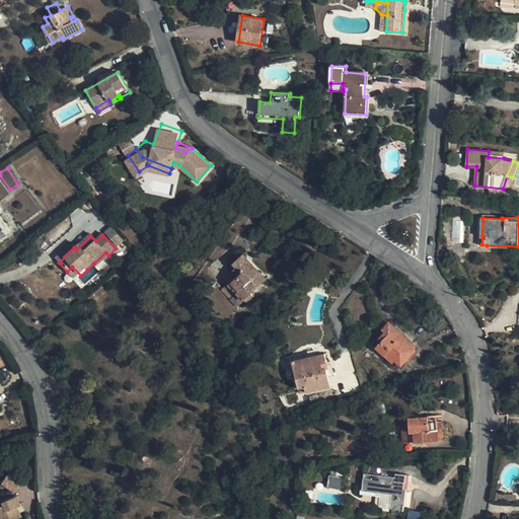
[(108,255),(105,252),(93,264),(87,270),(90,272),(95,267),(96,268),(108,255)]
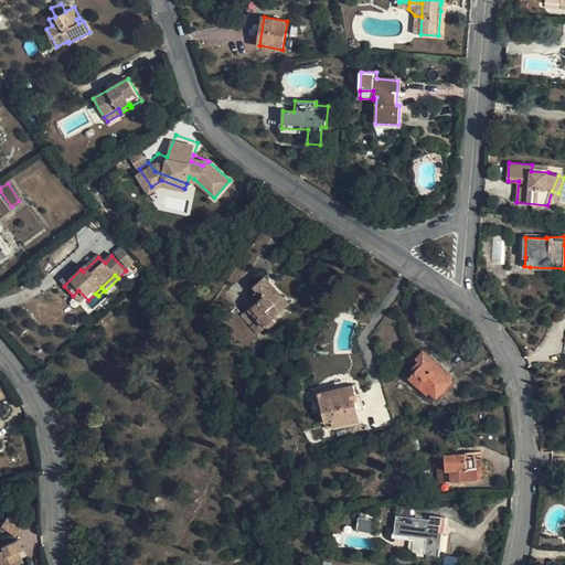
[(257,302),(249,309),(258,319),(266,327),(267,326),(268,327),(269,327),(270,327),(272,327),(274,324),(274,323),(275,322),(275,321),(275,320),(274,319),(290,304),(265,276),(254,286),(258,290),(264,296),(257,302)]
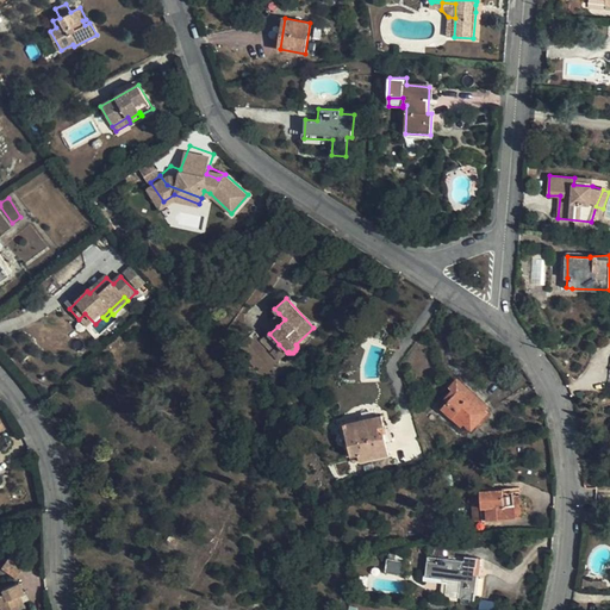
[(85,313),(79,319),(89,329),(95,324),(85,313)]
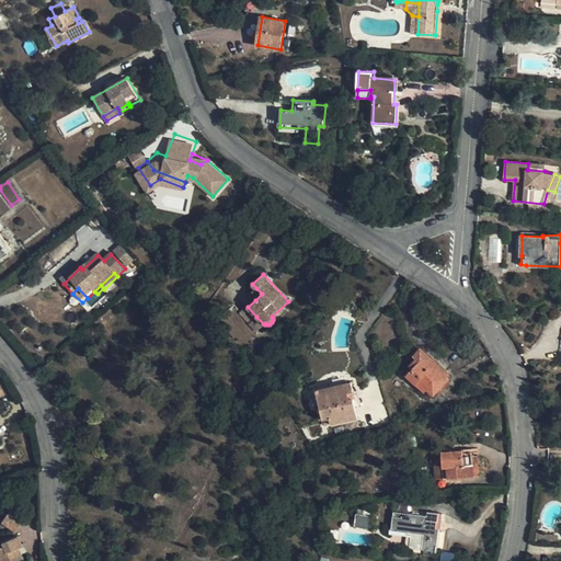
[(262,294),(256,288),(249,294),(255,300),(262,294)]
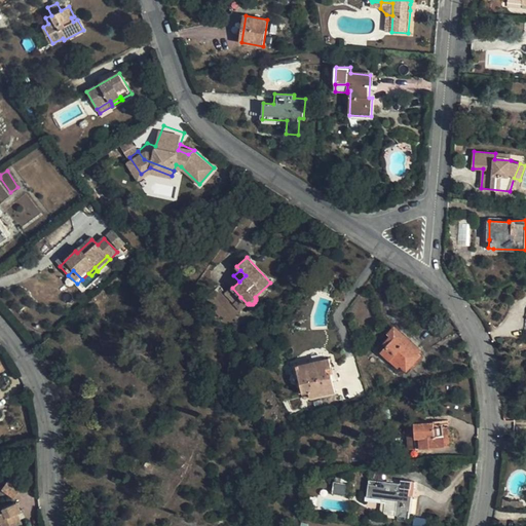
[(240,297),(232,288),(225,294),(234,303),(240,297)]
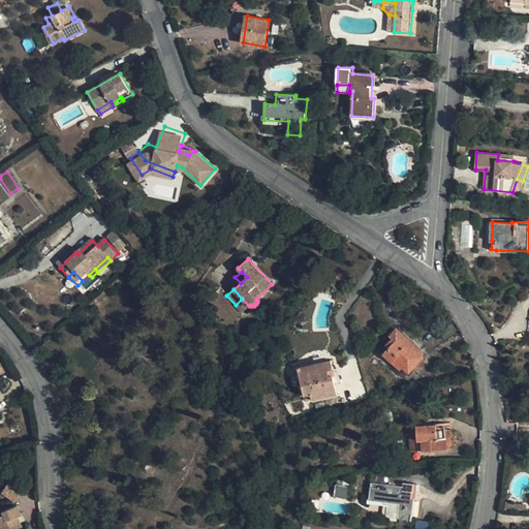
[(242,299),(236,305),(242,312),(249,306),(242,299)]
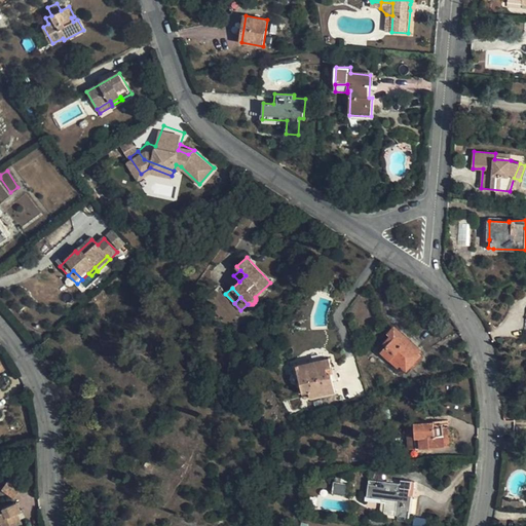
[(396,332),(419,353),(422,350),(395,325),(391,329),(396,332)]
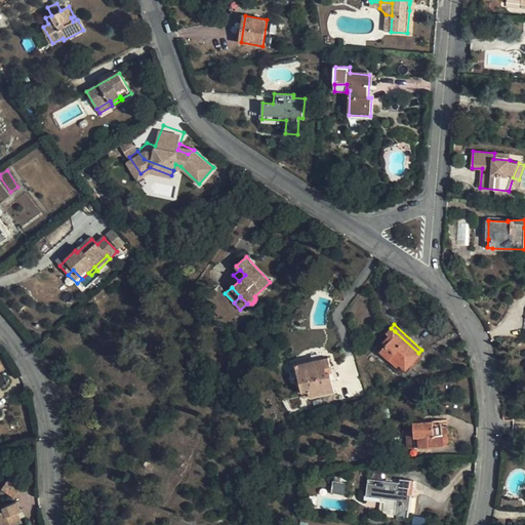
[(395,331),(390,336),(384,342),(387,346),(380,351),(397,366),(400,363),(406,369),(419,355),(418,353),(395,331)]
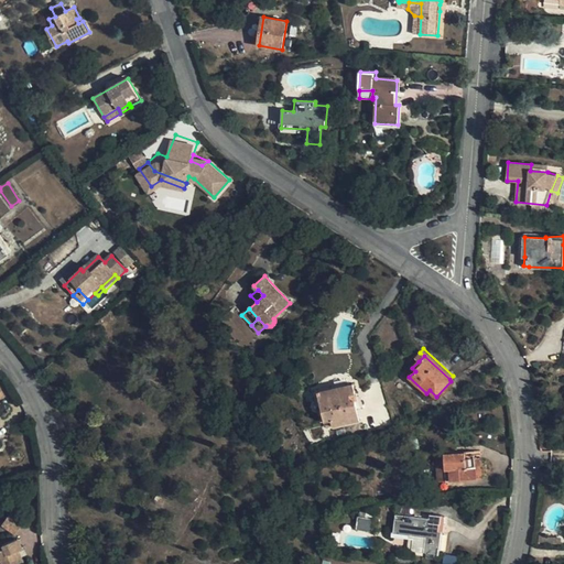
[(335,396),(321,399),(325,422),(333,420),(334,426),(360,420),(356,400),(351,400),(350,394),(356,393),(354,383),(333,389),(335,396)]
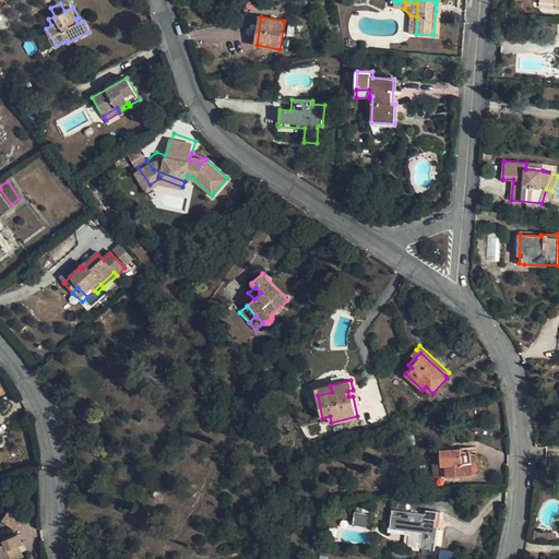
[(316,389),(318,395),(332,392),(330,385),(316,389)]
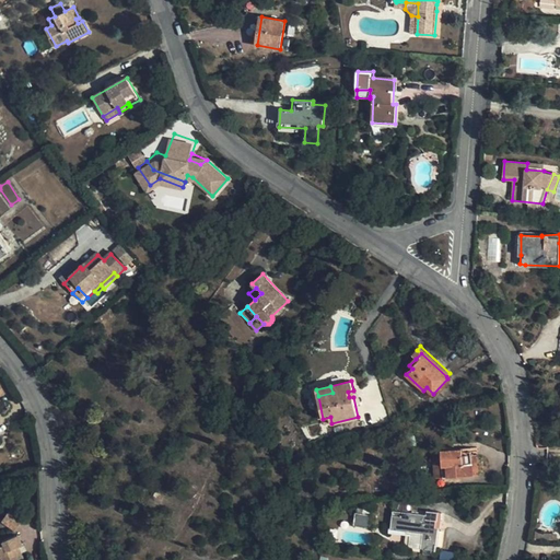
[(407,436),(408,446),(417,445),(415,435),(407,436)]
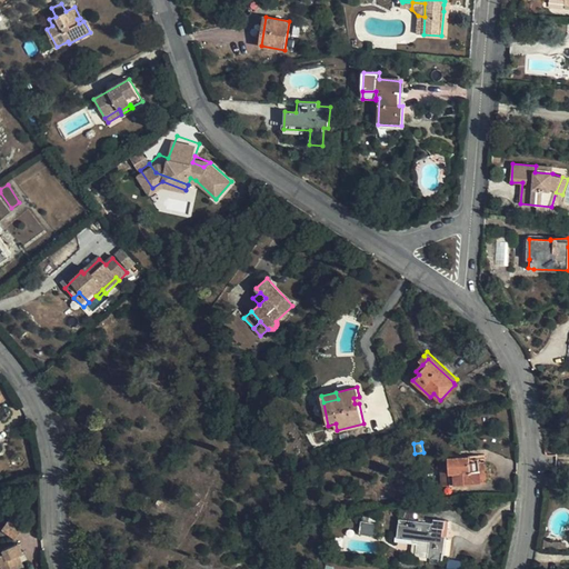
[(442,458),(442,467),(449,467),(449,471),(450,486),(480,483),(479,462),(479,458),(470,459),(470,462),(462,462),(462,457),(448,458),(442,458)]
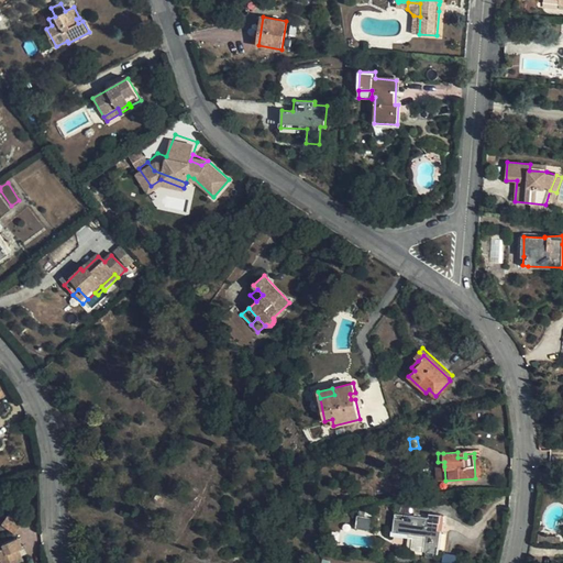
[(444,466),(439,466),(437,466),(438,481),(445,481),(444,466)]
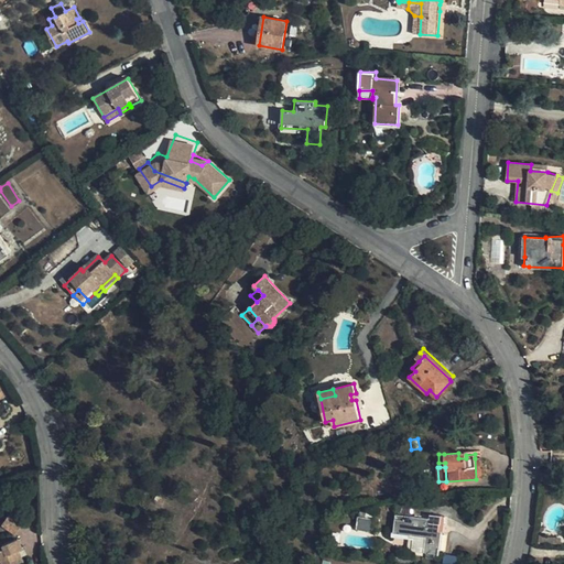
[(396,514),(411,516),(412,506),(397,503),(396,514)]
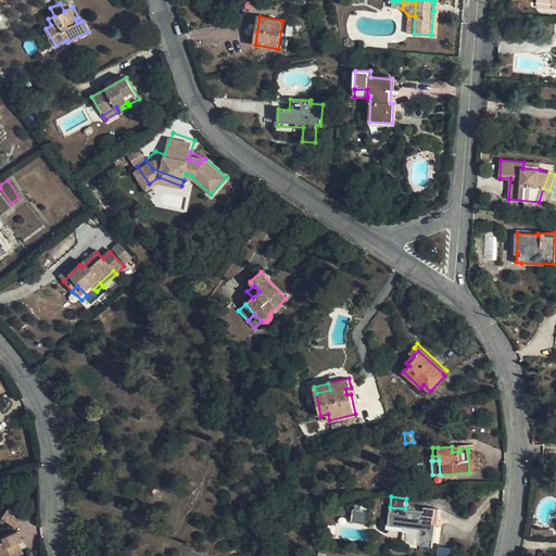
[(390,507),(388,526),(407,528),(411,528),(409,543),(432,546),(436,523),(432,523),(433,517),(437,517),(438,509),(424,507),(424,510),(405,508),(390,507)]
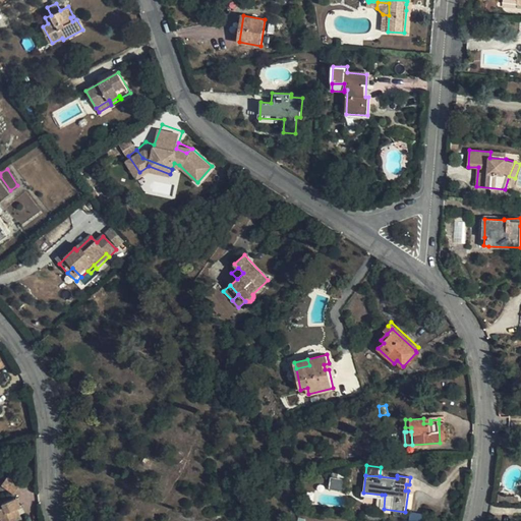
[(331,476),(330,485),(345,487),(346,479),(331,476)]
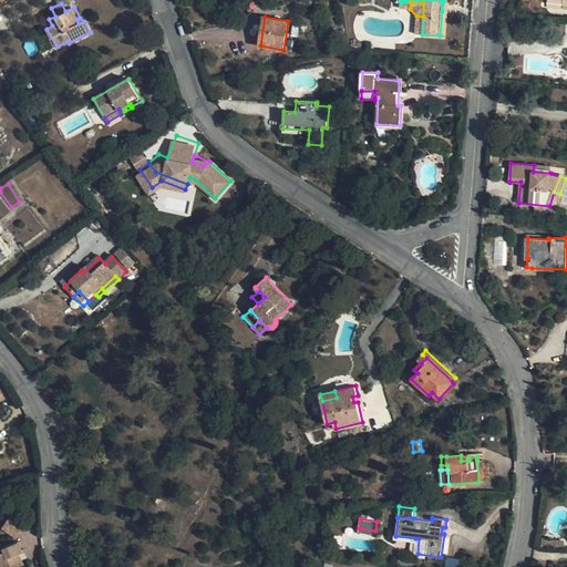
[(1,529),(11,535),(16,528),(6,522),(1,529)]
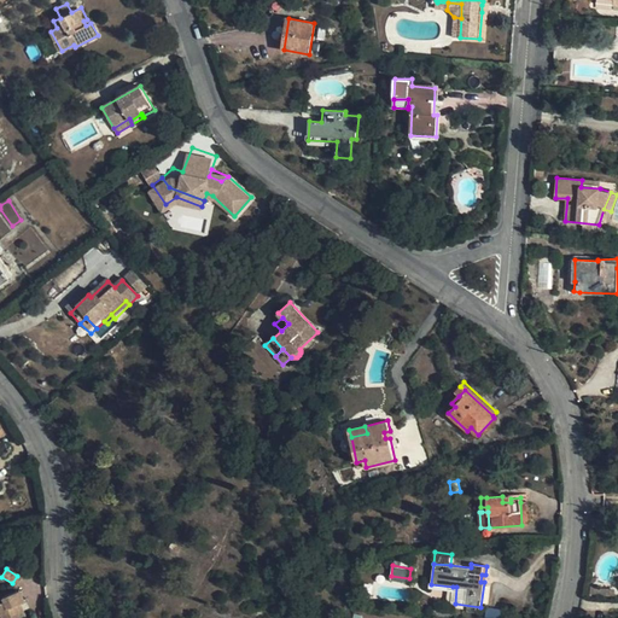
[(17,604),(21,602),(24,600),(19,590),(0,598),(0,614),(1,614),(3,617),(18,617),(19,612),(17,604)]
